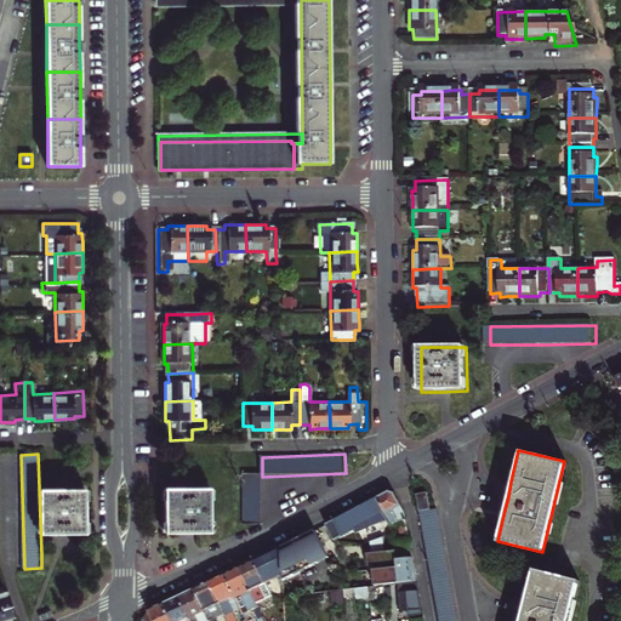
[(243,522),(263,520),(262,477),(243,478),(243,522)]
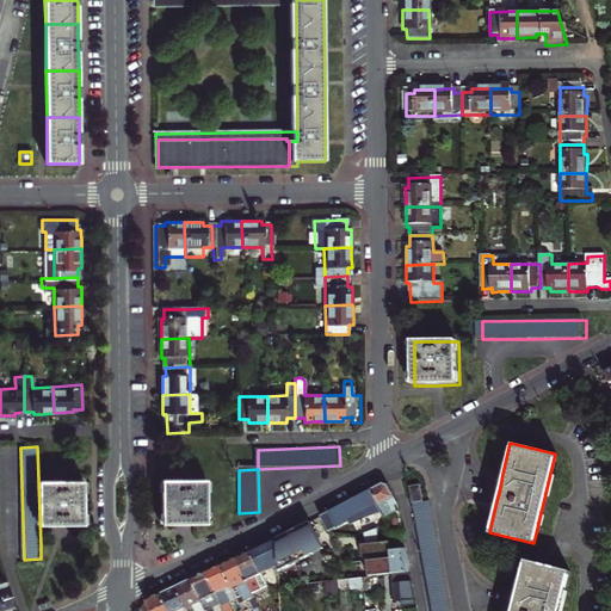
[(85,479),(41,481),(42,525),(65,524),(87,522),(85,479)]
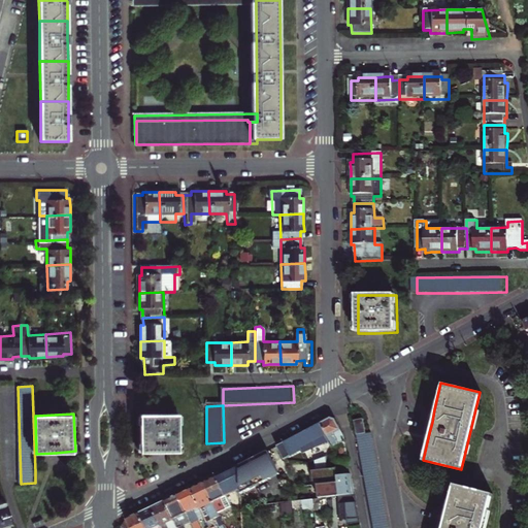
[(178,416),(140,417),(141,454),(160,454),(179,454),(178,416)]
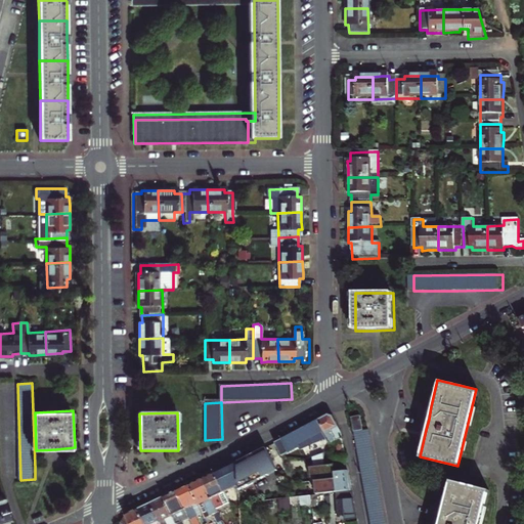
[(335,464),(336,472),(348,470),(348,467),(342,433),(334,417),(328,416),(324,418),(318,420),(326,435),(331,443),(332,449),(335,464)]
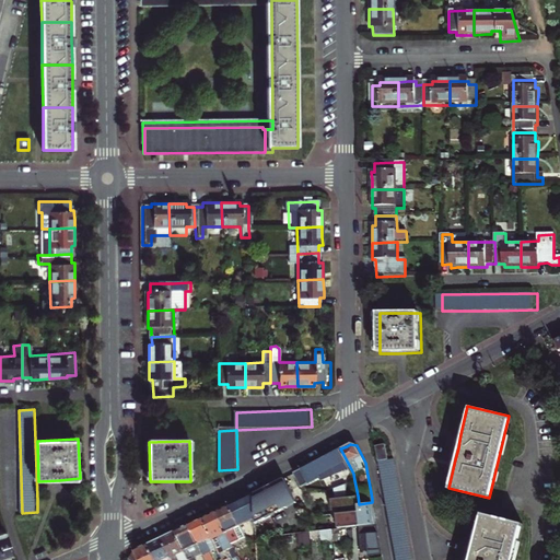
[(385,445),(376,446),(396,559),(412,559),(394,458),(388,459),(385,445)]
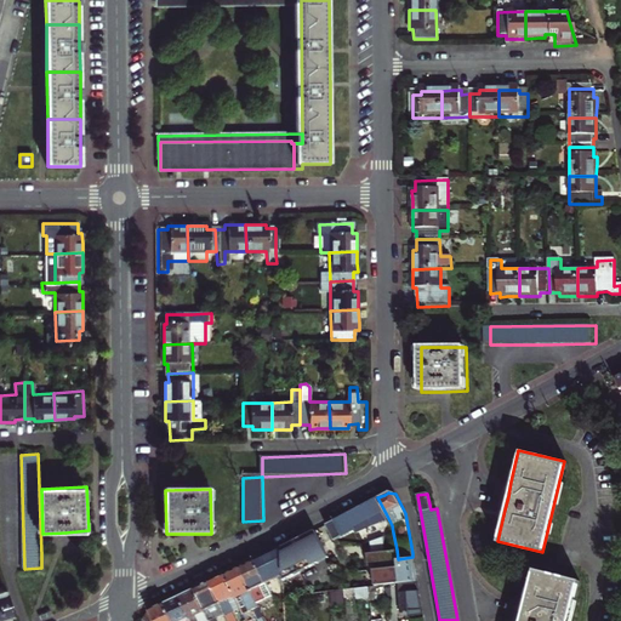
[(335,520),(343,535),(355,529),(357,531),(387,516),(377,497),(364,506),(339,518),(335,520)]
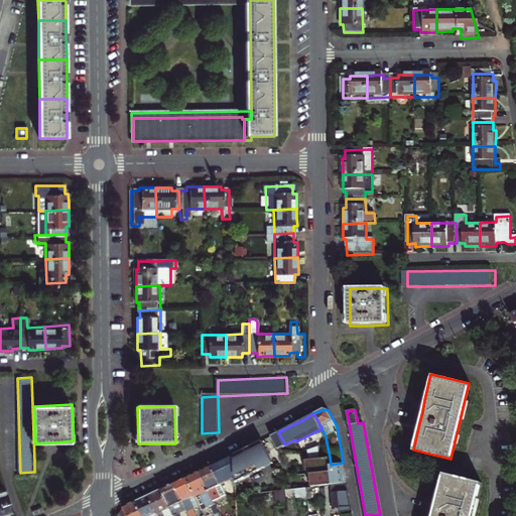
[(285,444),(278,432),(275,434),(271,436),(277,448),(285,444)]
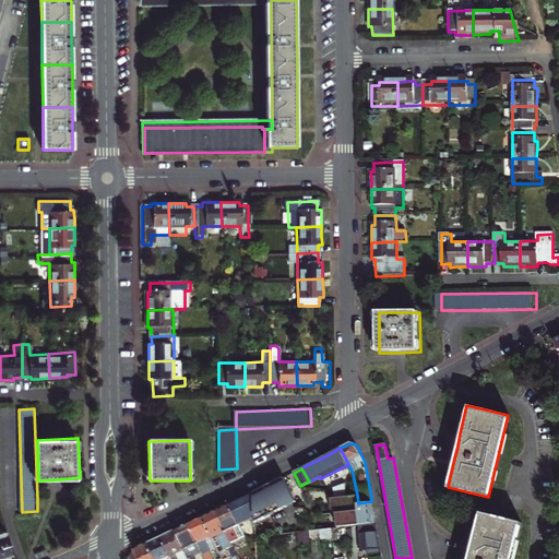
[(269,486),(253,494),(254,512),(254,523),(297,502),(284,477),(269,486)]
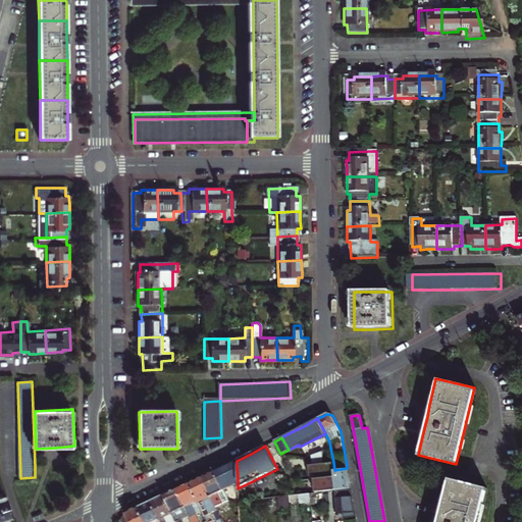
[(323,451),(311,456),(312,465),(309,466),(310,476),(313,476),(315,492),(322,491),(333,490),(336,490),(334,470),(333,462),(325,464),(323,451)]
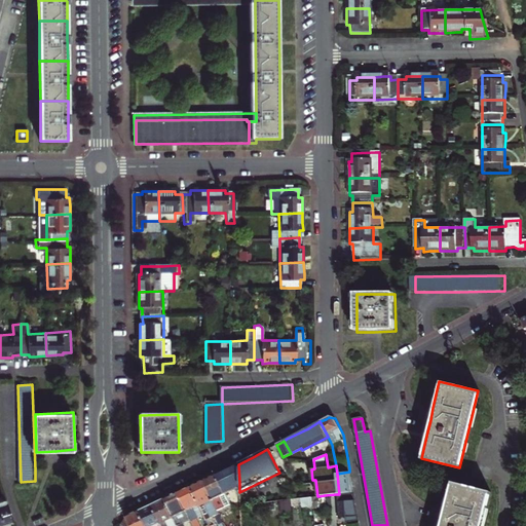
[(217,475),(223,489),(239,482),(238,464),(225,471),(217,475)]
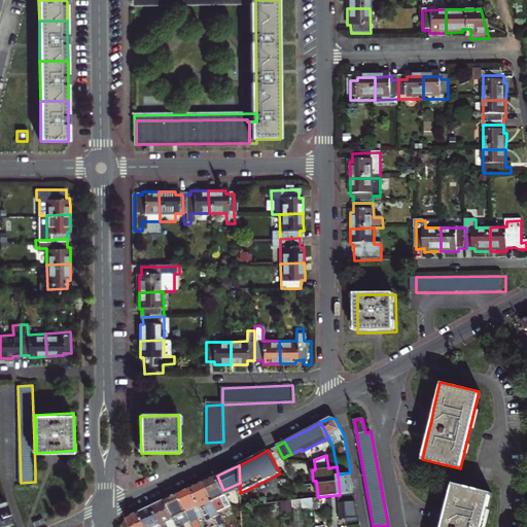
[(350,472),(338,475),(340,495),(354,493),(350,472)]
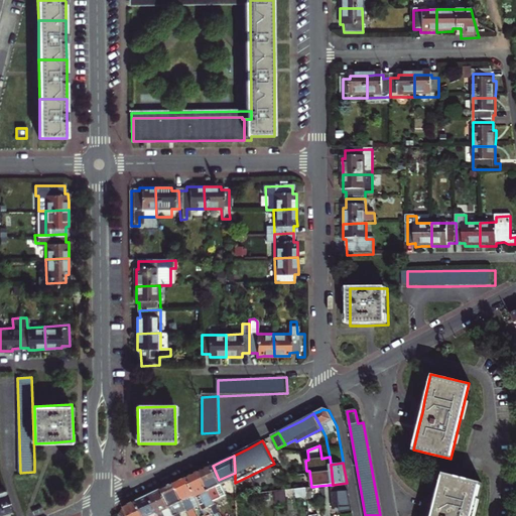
[(213,466),(200,472),(214,501),(227,495),(219,480),(213,466)]
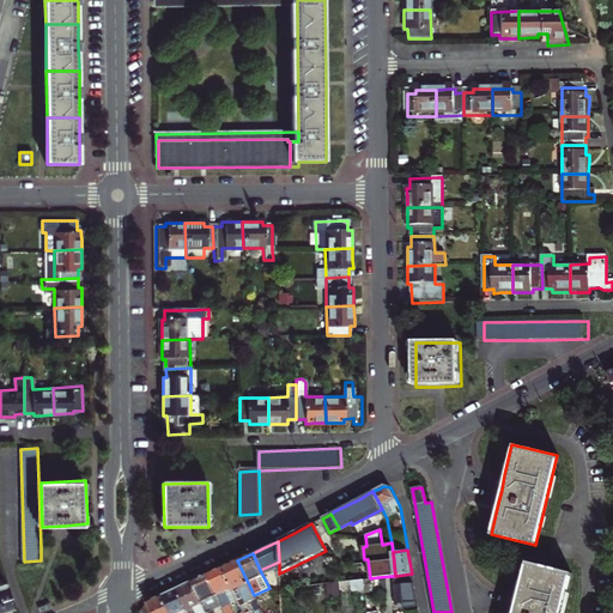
[(223,568),(238,601),(241,607),(250,602),(255,612),(262,612),(254,595),(237,560),(231,564),(223,568)]
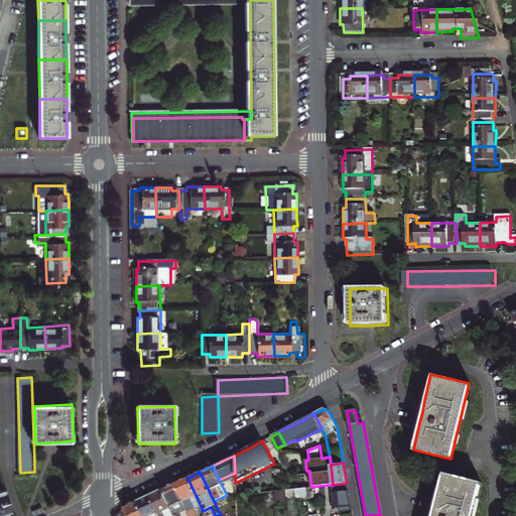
[(473,515),(482,482),(443,472),(436,498),(433,511),(431,515),(473,515)]
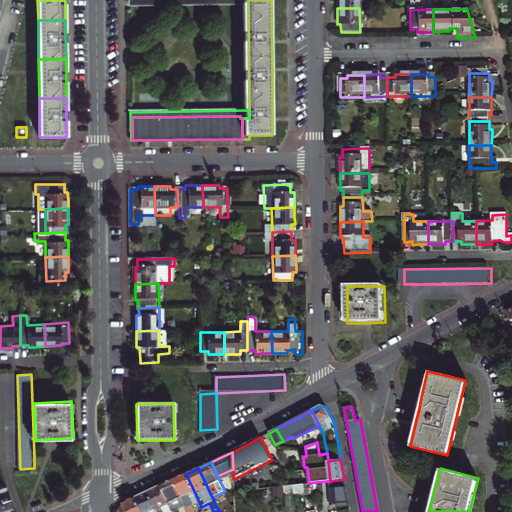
[(195,511),(192,505),(199,502),(186,474),(180,477),(173,480),(182,498),(185,505),(187,508),(188,511),(195,511)]
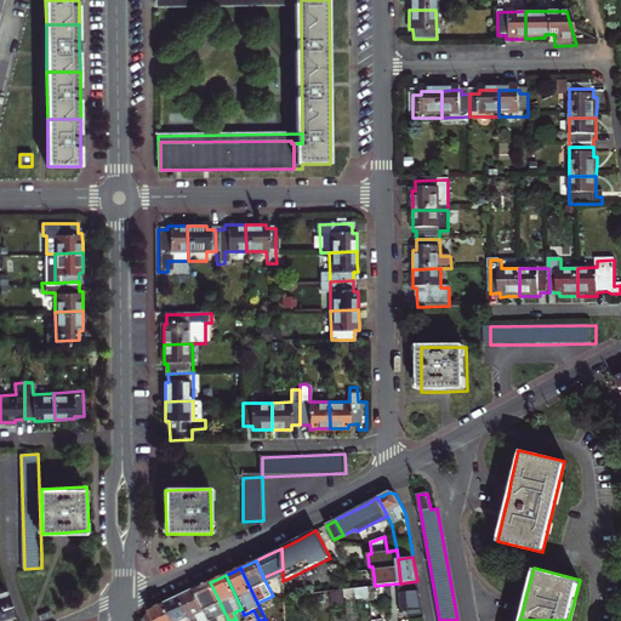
[(400,584),(397,584),(399,611),(408,610),(409,616),(423,614),(420,598),(417,581),(400,584)]
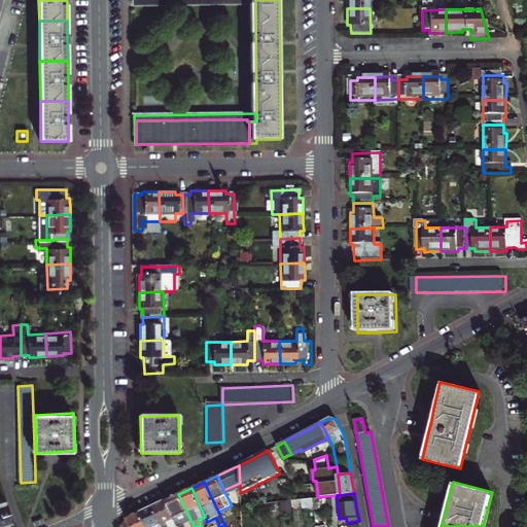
[(166,500),(178,526),(184,526),(180,516),(187,513),(178,494),(172,497),(166,500)]
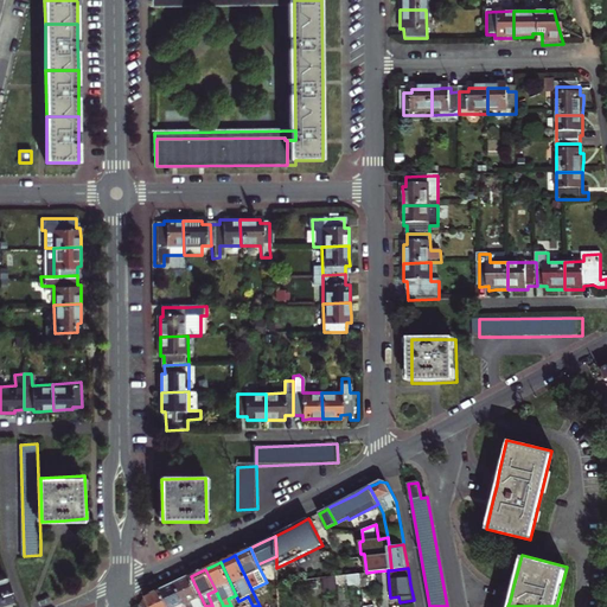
[(366,573),(363,574),(363,582),(376,581),(375,576),(375,572),(366,573)]
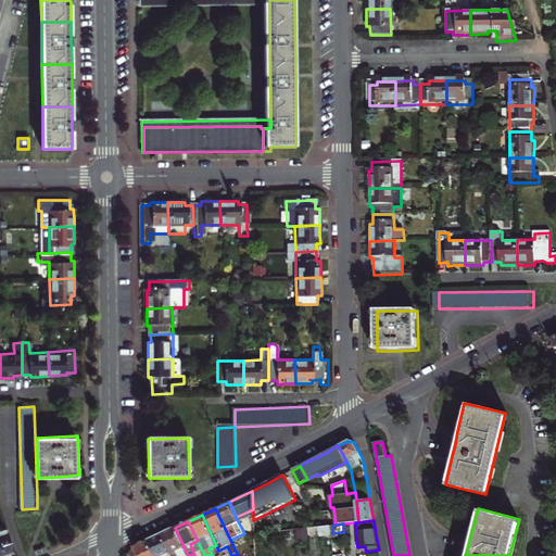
[(319,534),(319,535),(332,533),(332,526),(318,527),(319,534)]
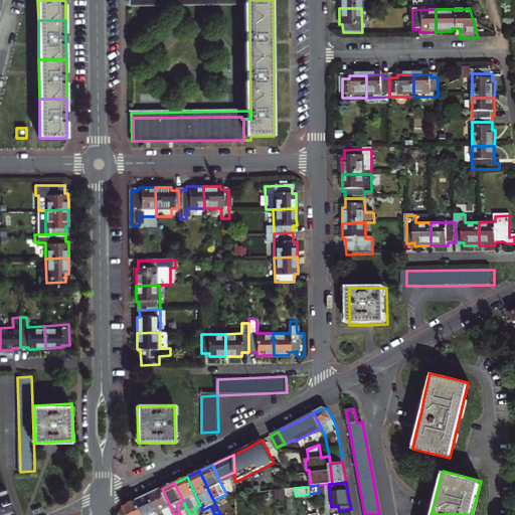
[(149,495),(158,514),(172,514),(174,514),(162,489),(155,492),(149,495)]
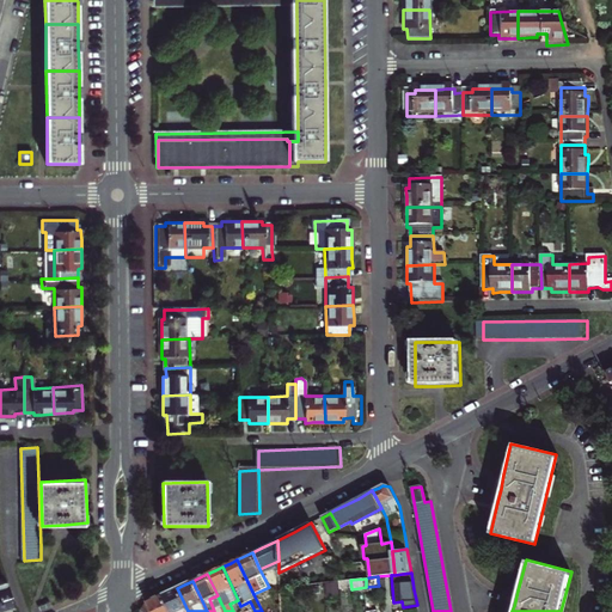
[(0,611),(14,609),(7,582),(0,585),(0,611)]
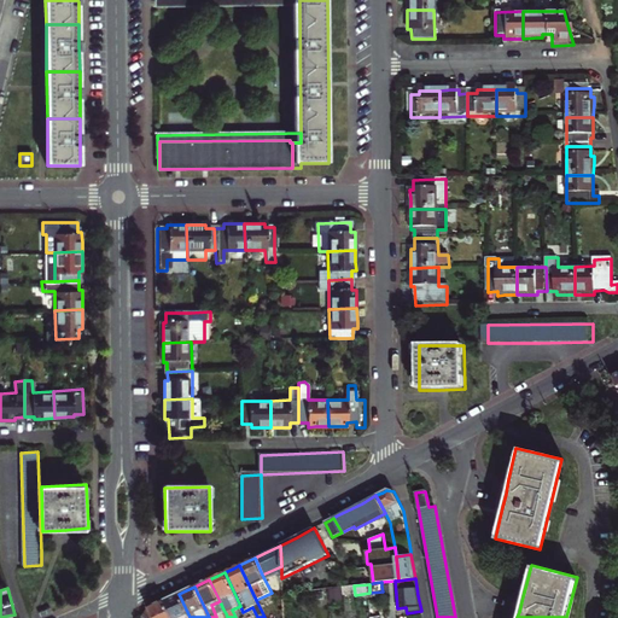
[(173,596),(164,601),(172,617),(190,617),(179,594),(173,596)]
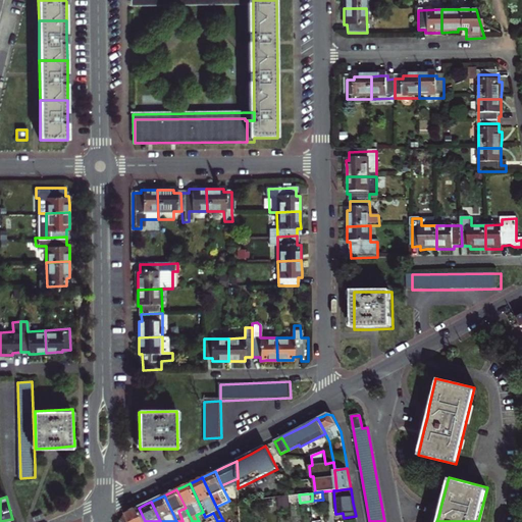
[(145,521),(139,508),(131,512),(125,514),(128,521),(145,521)]
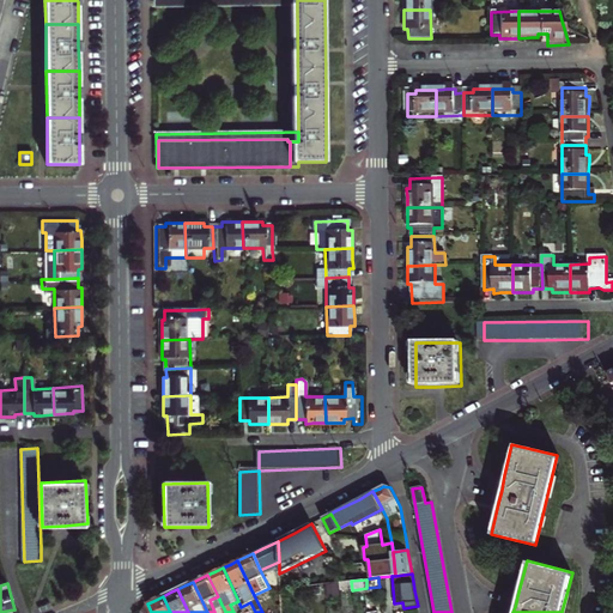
[(322,598),(314,598),(314,607),(323,606),(322,598)]
